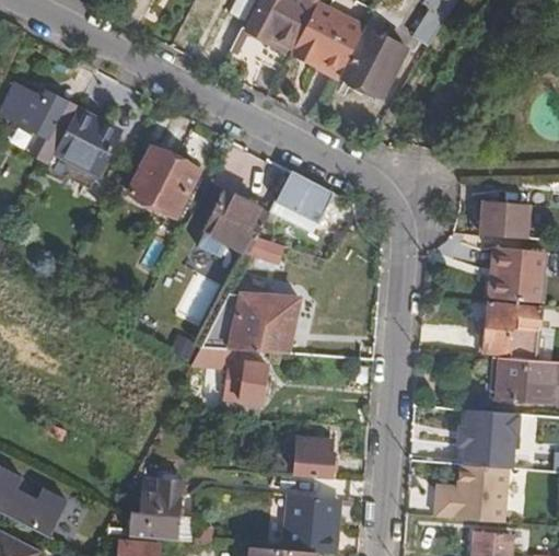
[(242,26),(256,0),(232,0),(223,16),(242,26)]
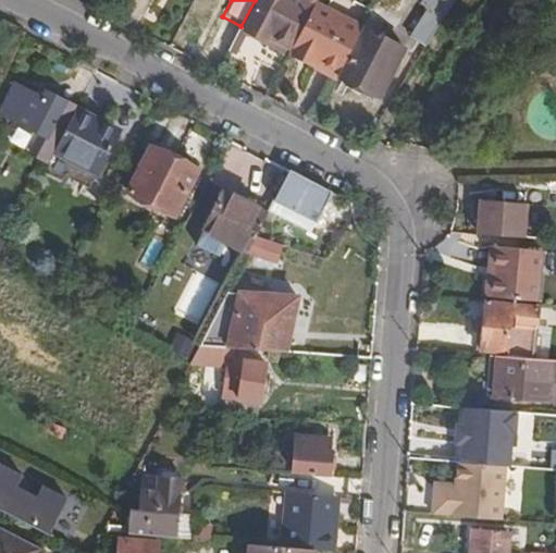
[(259,0),(258,2),(255,0),(241,26),(244,28),(245,26),(269,39),(272,34),(291,42),(305,13),(280,0),(259,0)]
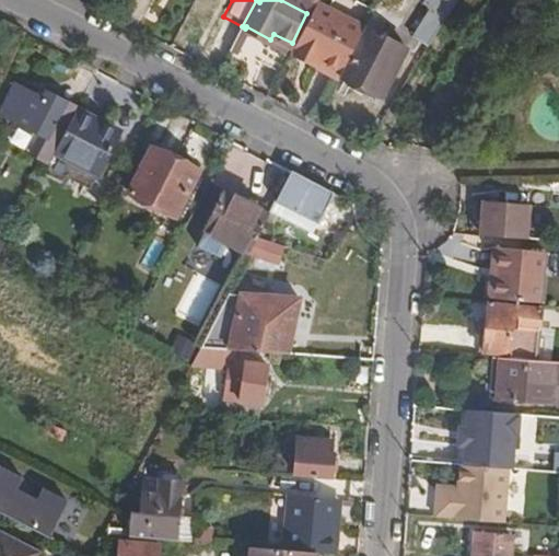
[(281,0),(306,13),(312,0),(281,0)]
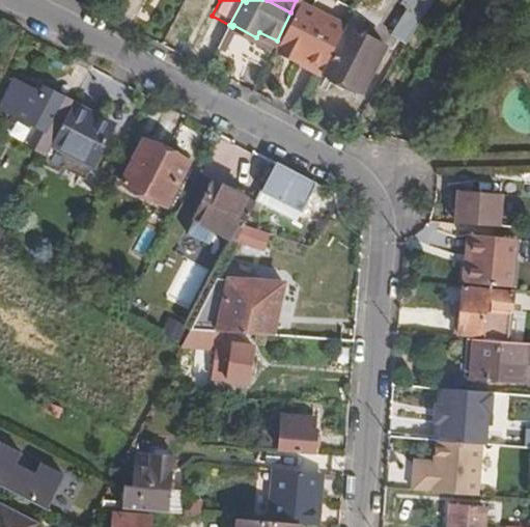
[(407,43),(434,0),(401,0),(400,1),(409,7),(392,33),(407,43)]
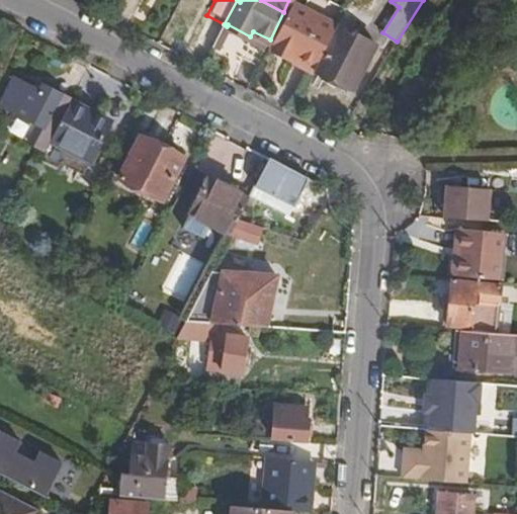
[(308,9),(293,2),(271,44),(294,57),(292,62),(313,73),(316,68),(338,24),(308,9)]
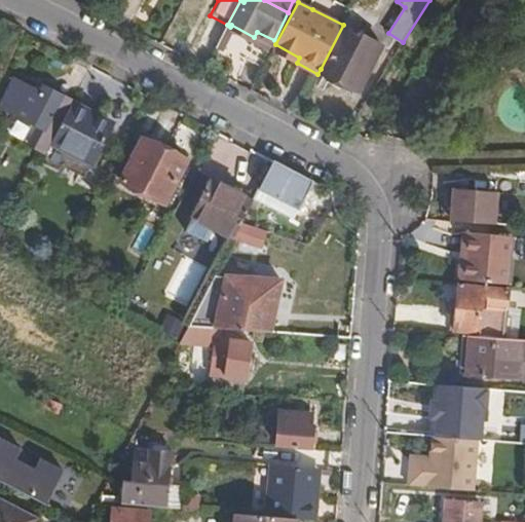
[(270,48),(274,40),(257,32),(254,37),(231,25),(230,27),(270,48)]
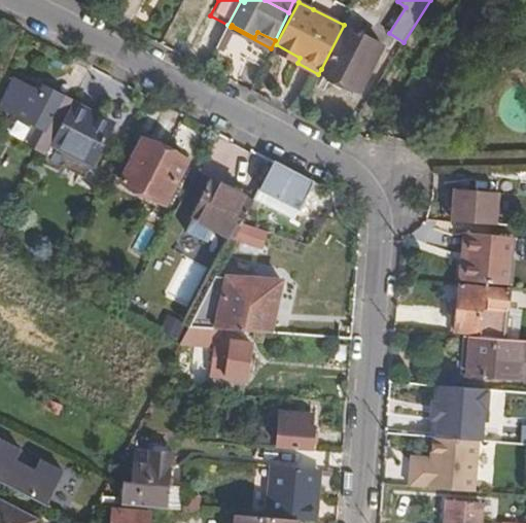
[(383,44),(344,25),(321,69),(359,89),(383,44)]
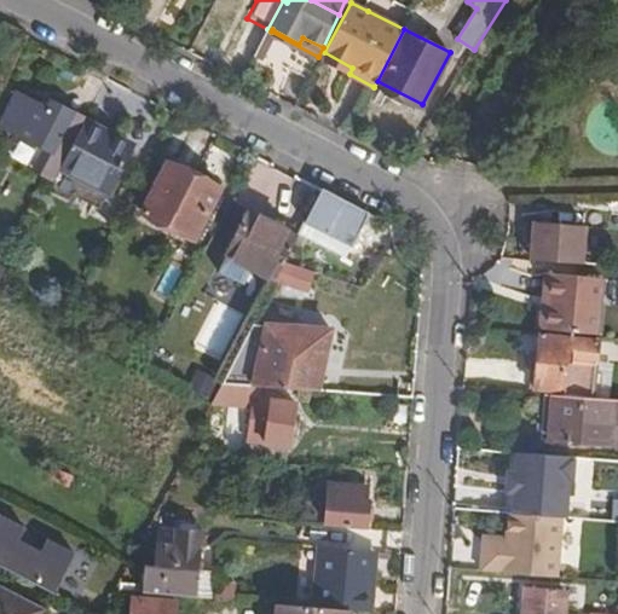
[(62,167),(86,120),(50,100),(45,109),(16,94),(1,125),(46,146),(35,169),(56,179),(62,167)]
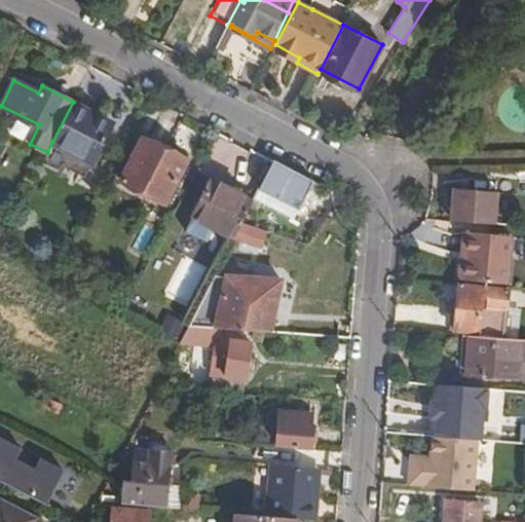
[(113,122),(73,102),(52,142),(92,163),(113,122)]
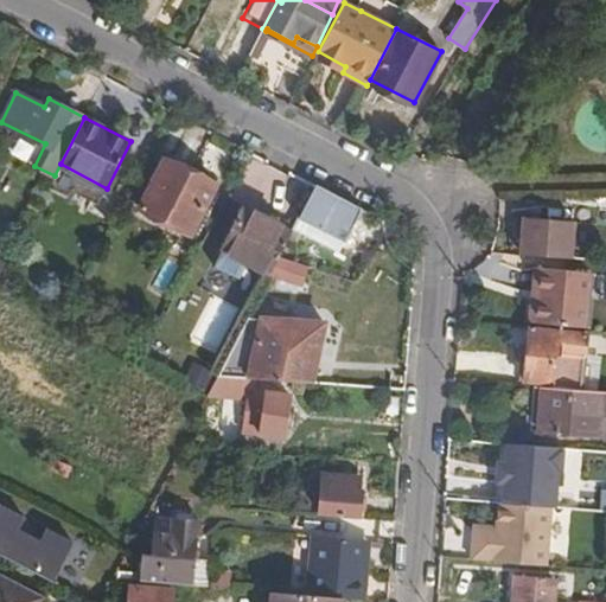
[(216,186),(165,160),(141,206),(192,232),(216,186)]
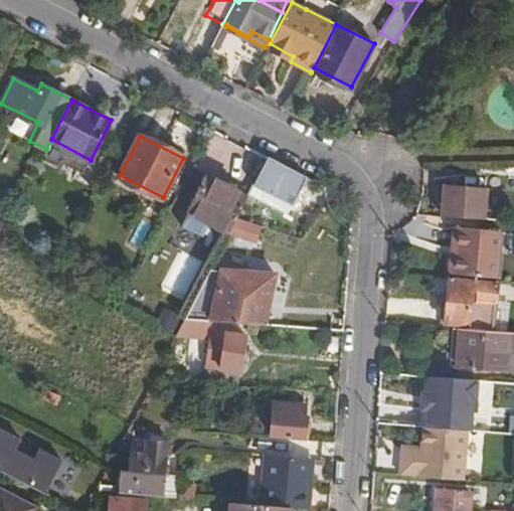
[(308,177),(268,156),(253,184),(294,204),(308,177)]
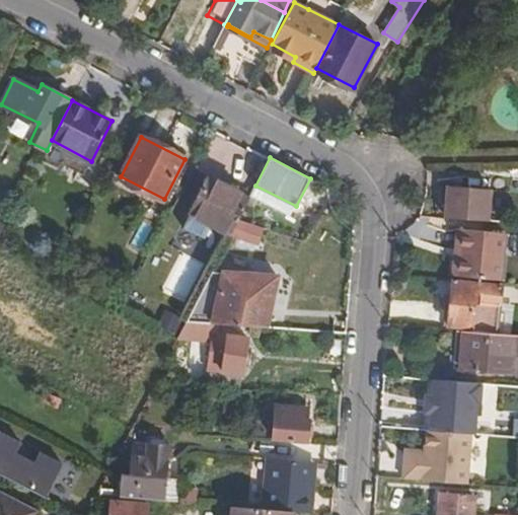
[(231,234),(249,198),(209,176),(183,225),(205,236),(212,224),(231,234)]
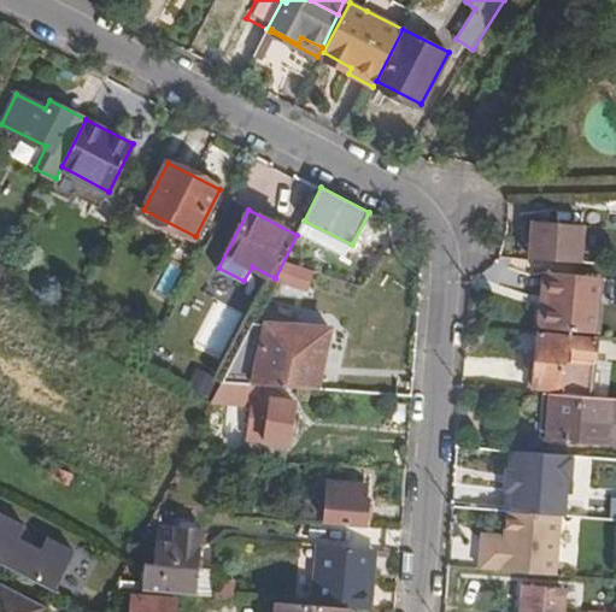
[(527,258),(576,262),(581,223),(531,219),(529,237),(527,258)]
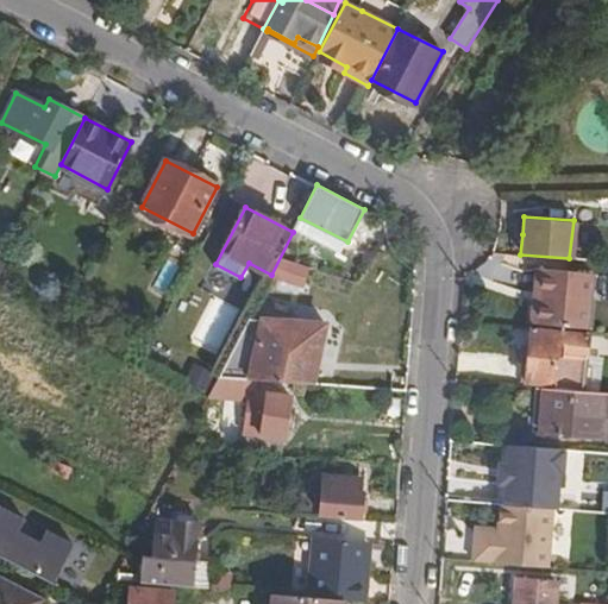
[(537,266),(534,293),(541,294),(544,268),(537,266)]
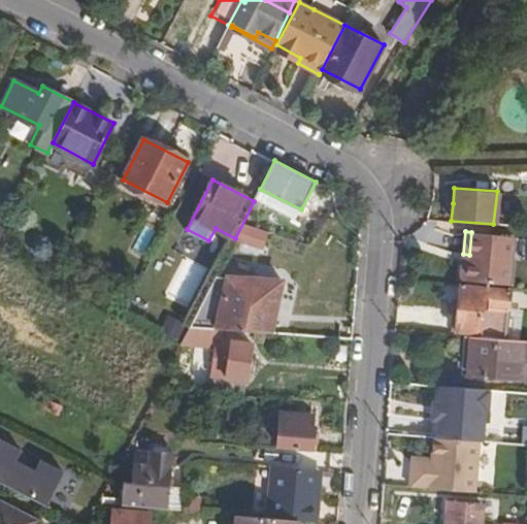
[(463,254),(460,283),(506,286),(512,235),(471,232),(469,255),(463,254)]
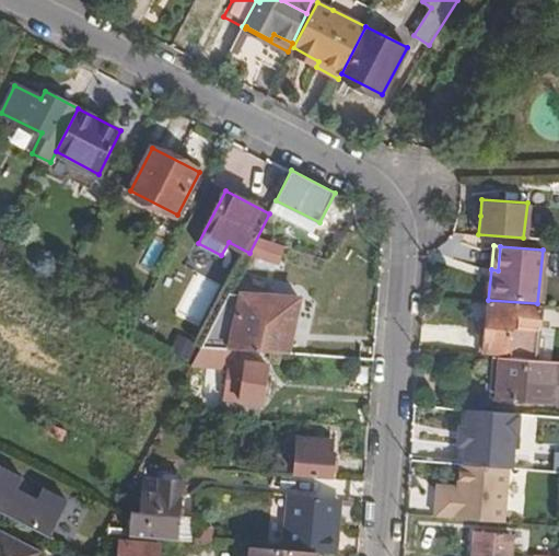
[(178,313),(202,320),(213,276),(190,269),(178,313)]
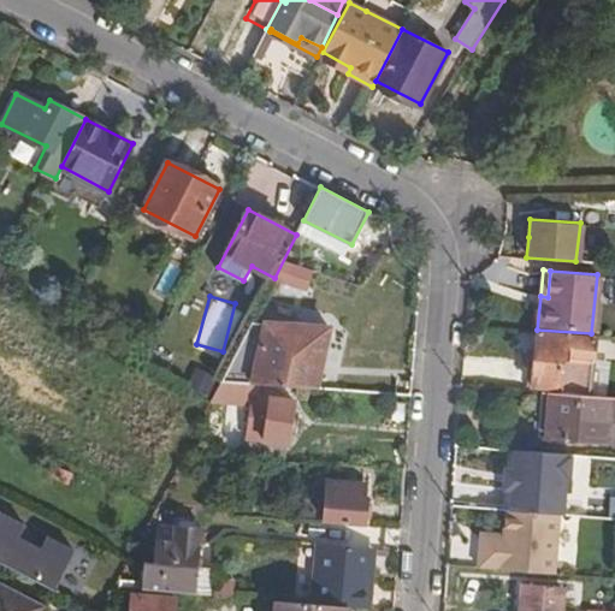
[(266,384),(315,389),(330,327),(252,322),(222,380),(266,384)]
